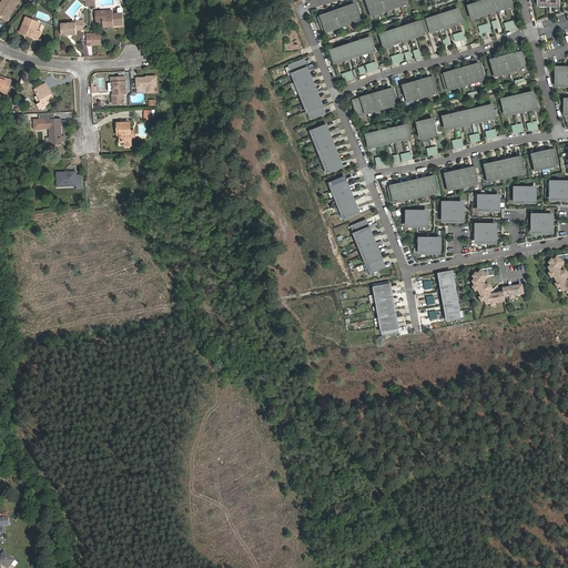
[(2,0),(0,4),(0,17),(6,21),(20,0),(2,0)]
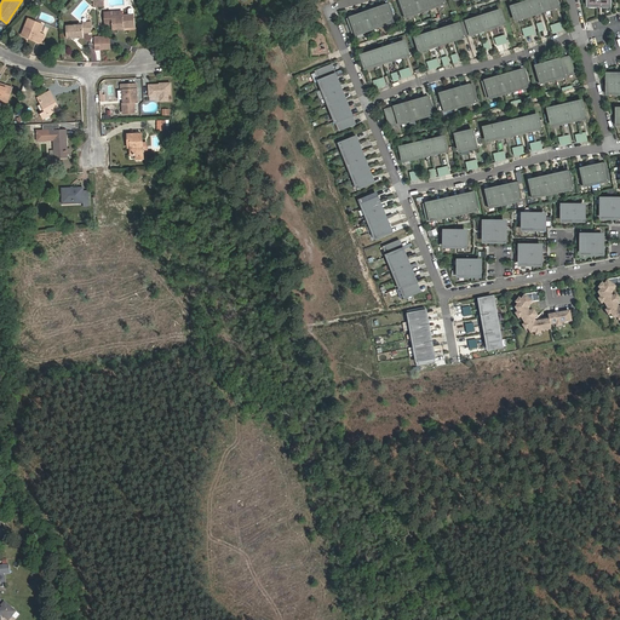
[(413,13),(407,0),(402,0),(399,1),(403,17),(413,13)]
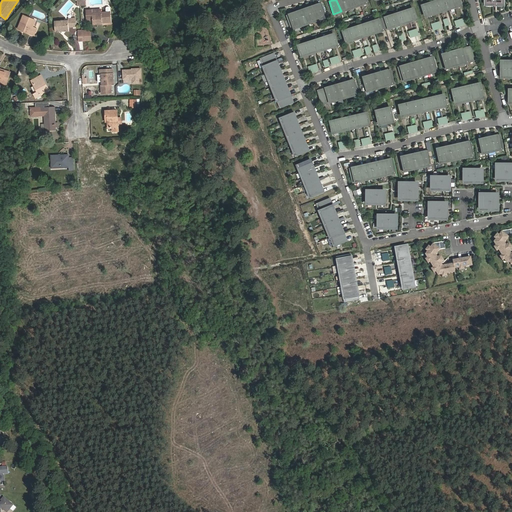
[(347,9),(344,0),(336,0),(341,11),(347,9)]
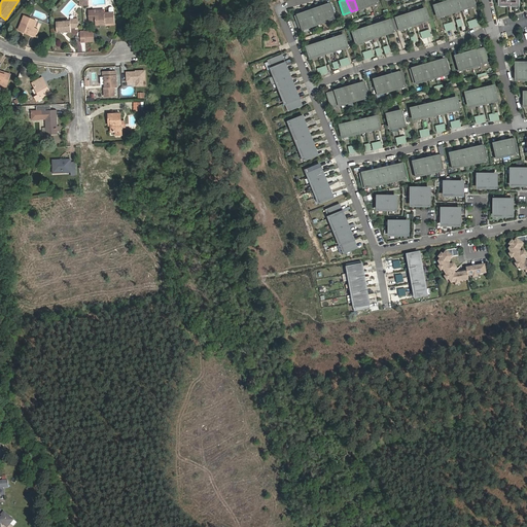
[(354,0),(357,9),(364,7),(361,0),(354,0)]
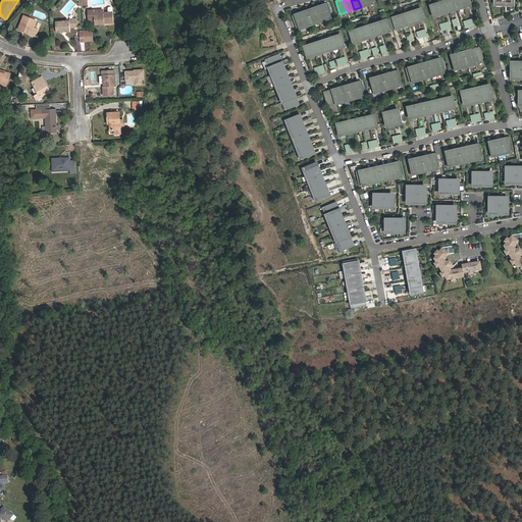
[(454,0),(448,0),(446,1),(449,11),(457,8),(454,0)]
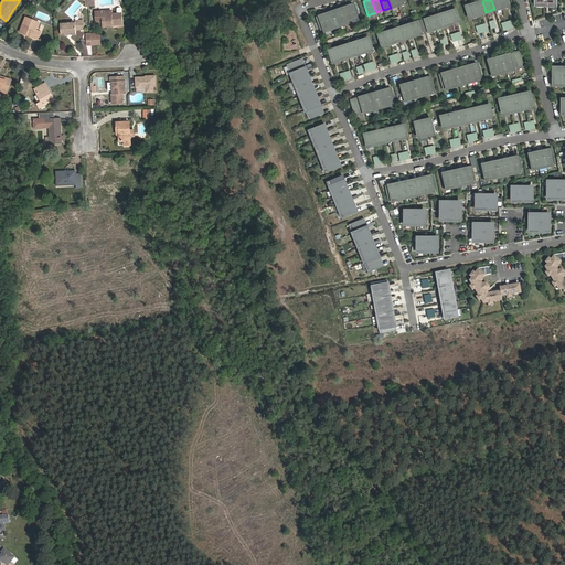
[(499,0),(491,0),(494,9),(502,7),(499,0)]
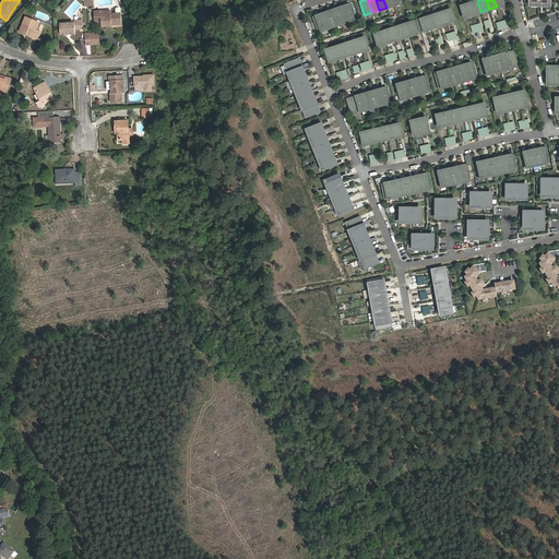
[(477,1),(468,3),(473,14),(480,12),(477,1)]
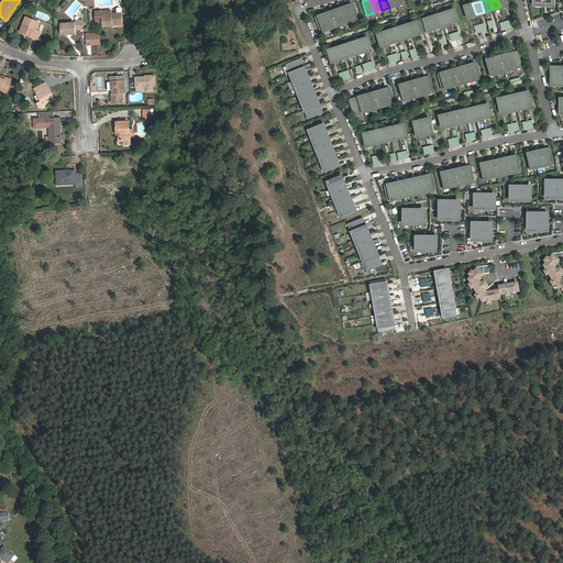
[(472,3),(465,6),(468,17),(476,14),(472,3)]
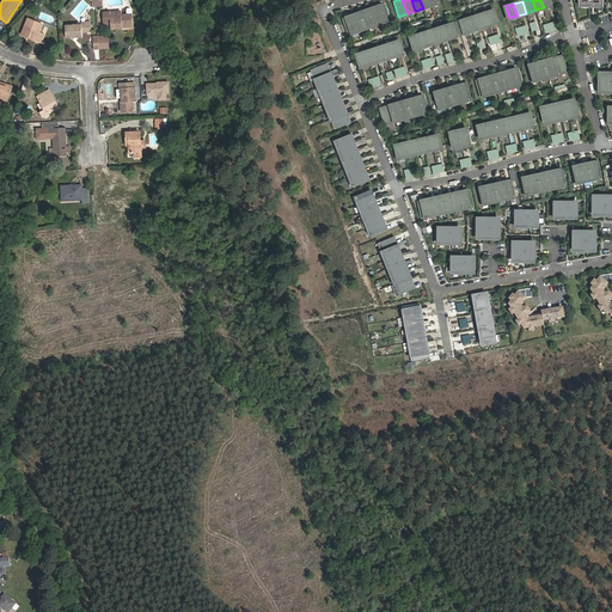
[(391,19),(385,5),(377,7),(381,23),(391,19)]
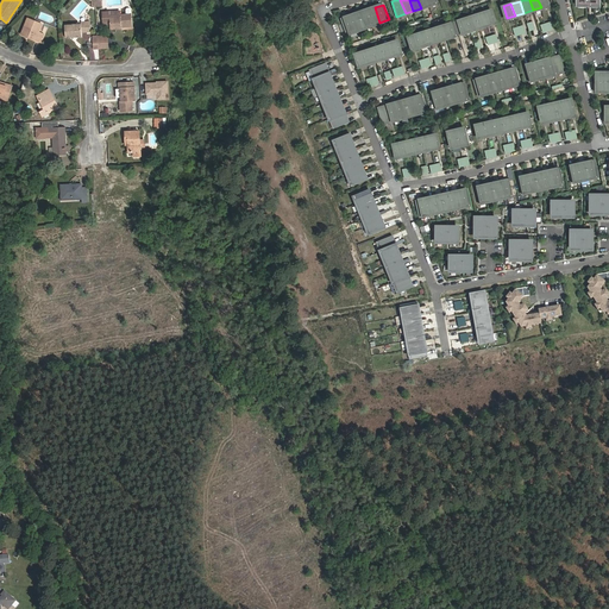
[(366,11),(372,25),(380,23),(375,7),(366,11)]
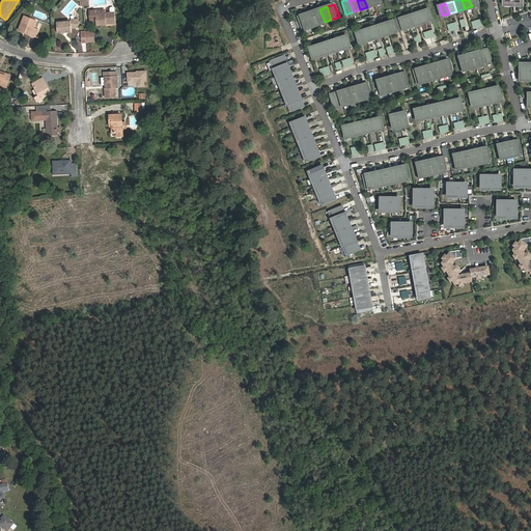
[(432,19),(429,8),(422,11),(425,22),(432,19)]
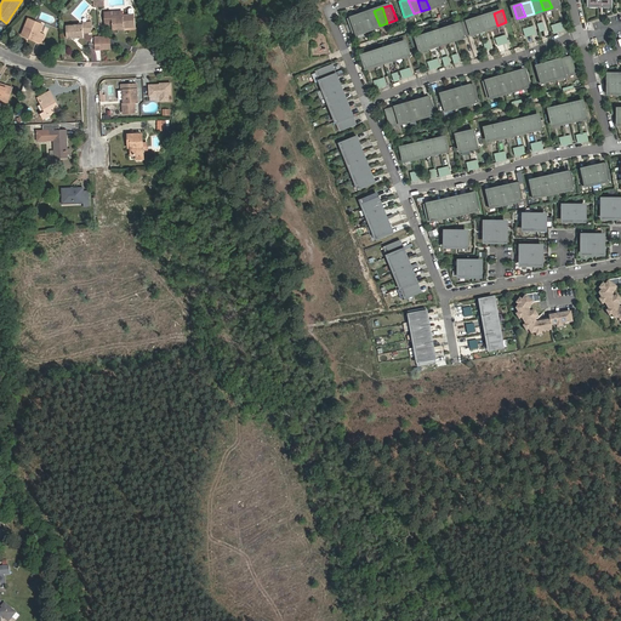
[(366,13),(371,29),(380,26),(374,11),(366,13)]
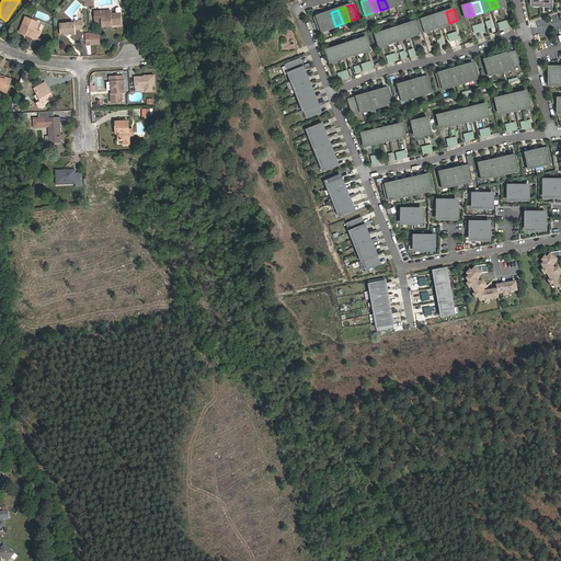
[(102,25),(112,25),(122,24),(121,13),(101,14),(101,11),(94,11),(95,23),(102,23),(102,25)]
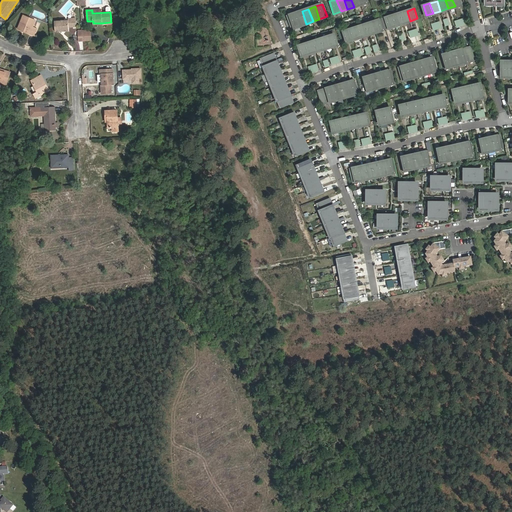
[(295,13),(299,26),(306,24),(302,11),(295,13)]
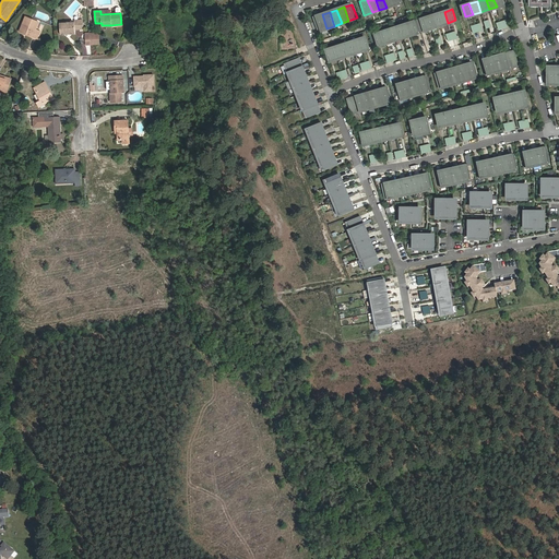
[(444,12),(437,14),(440,25),(448,23),(444,12)]
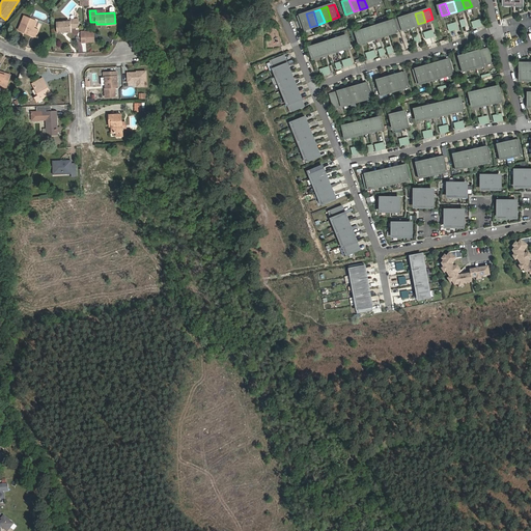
[(299,17),(303,29),(310,27),(306,14),(299,17)]
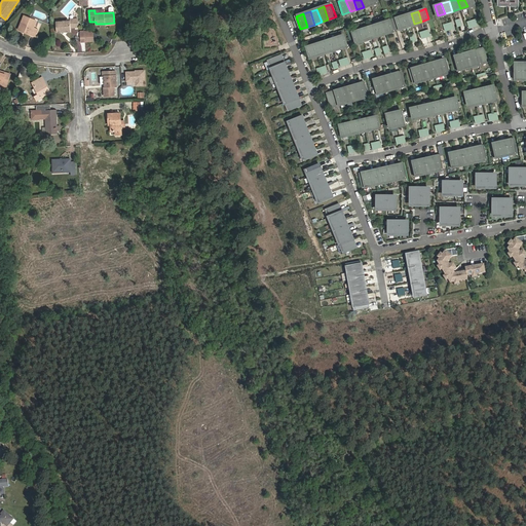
[(411,13),(404,15),(407,26),(414,24),(411,13)]
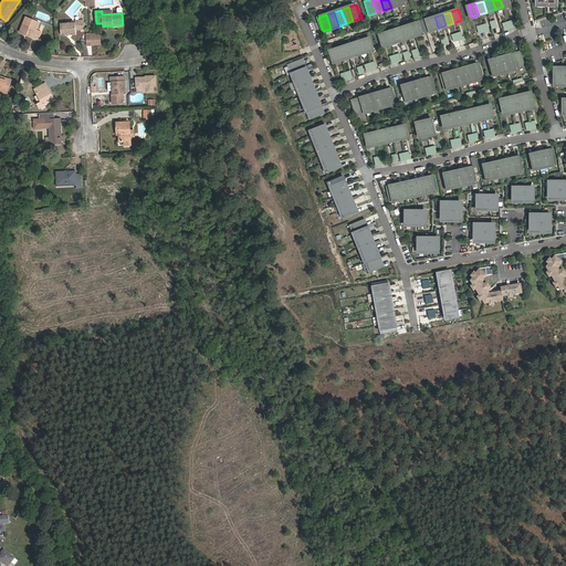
[(435,17),(422,21),(427,31),(430,30),(438,28),(435,17)]
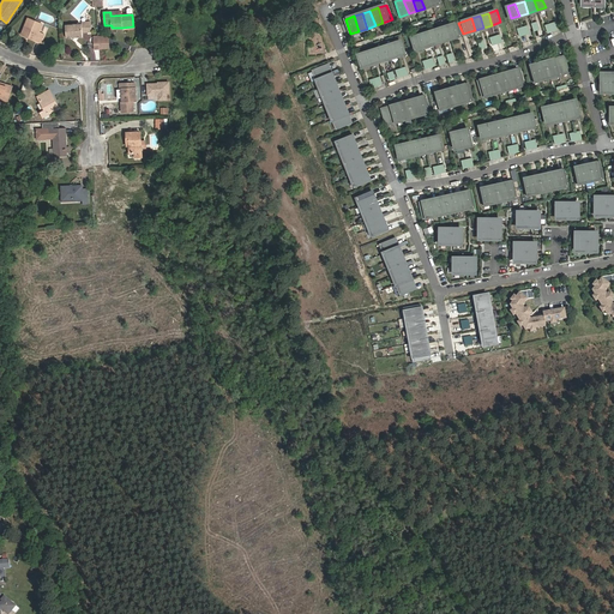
[(42,25),(28,19),(22,35),(36,41),(36,40),(41,42),(43,35),(40,32),(42,25)]
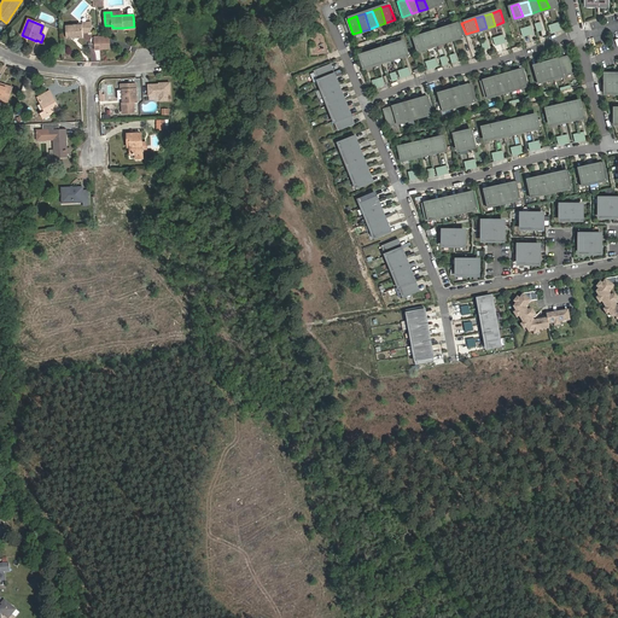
[(461,23),(449,27),(454,39),(461,36),(466,34),(461,23)]
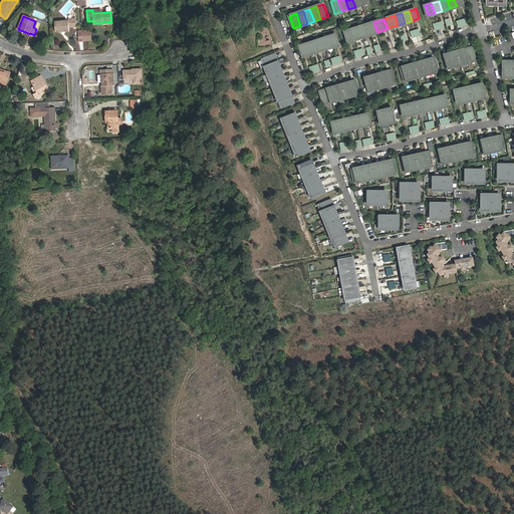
[(69,28),(68,21),(54,22),(55,32),(69,31),(69,28)]
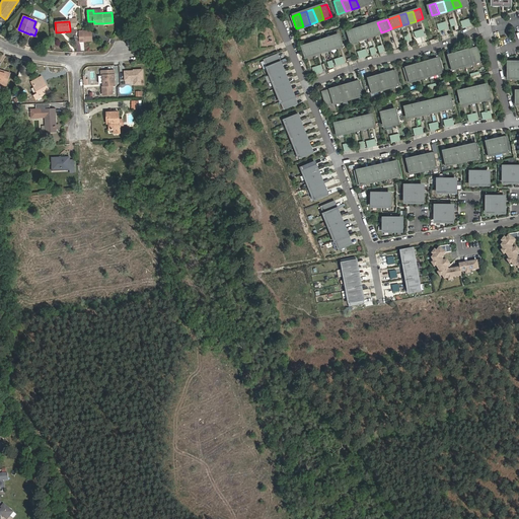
[(377,22),(371,24),(374,34),(381,32),(377,22)]
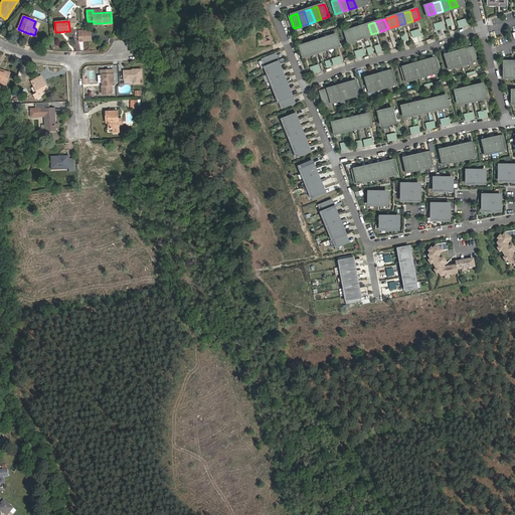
[(368,24),(360,27),(363,37),(371,34),(368,24)]
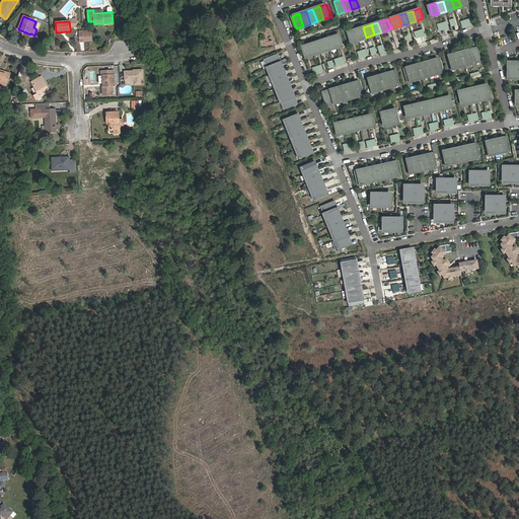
[(363,27),(355,29),(358,40),(366,38),(363,27)]
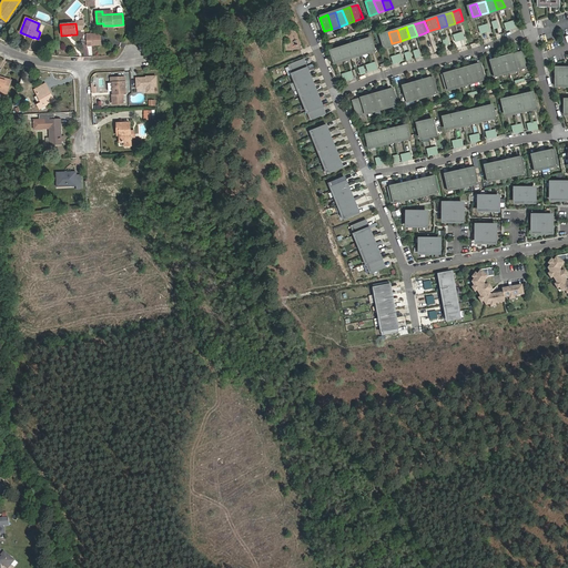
[(388,32),(381,34),(385,46),(392,43),(388,32)]
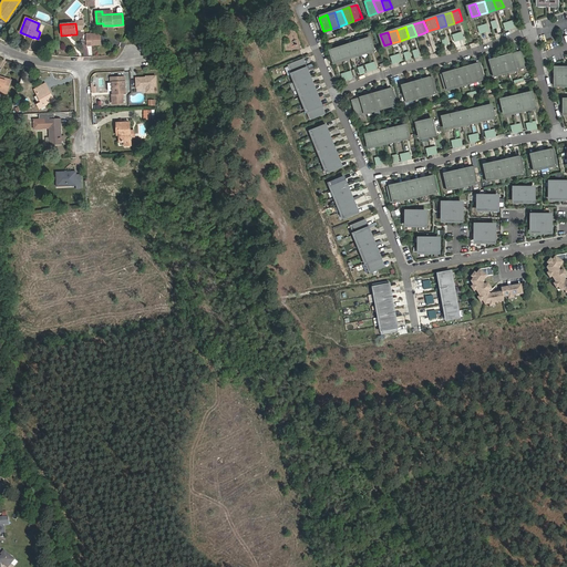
[(101,45),(100,35),(91,35),(91,45),(101,45)]
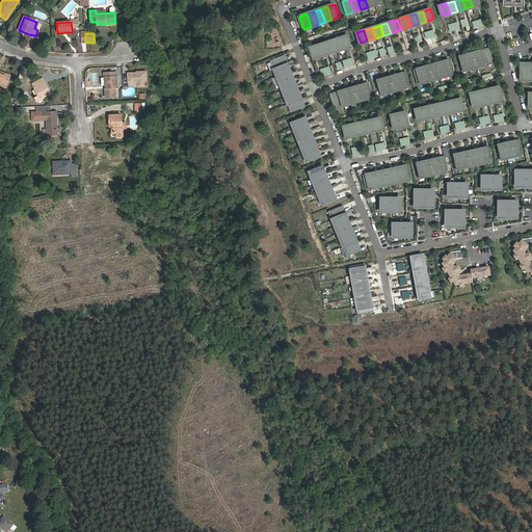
[(348,35),(341,38),(344,48),(351,46),(348,35)]
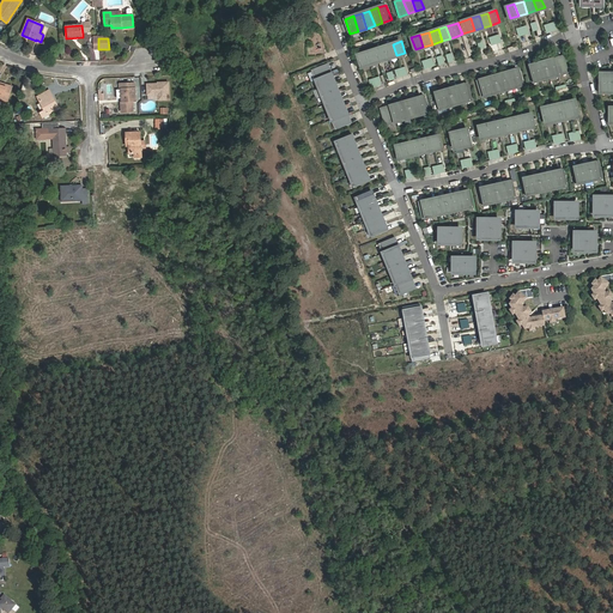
[(393,44),(384,47),(388,59),(396,55),(393,44)]
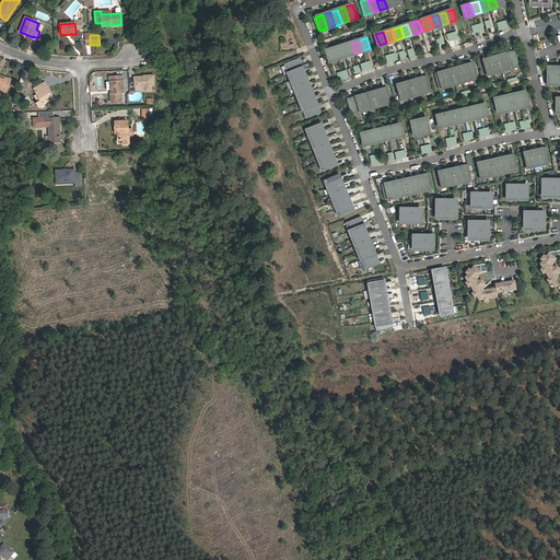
[(351,43),(342,45),(347,56),(354,54),(351,43)]
